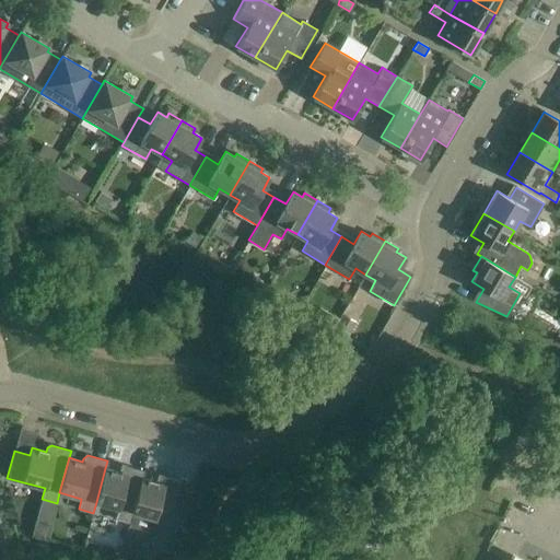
[(129,523),(132,512),(142,478),(144,470),(125,465),(120,468),(119,471),(105,468),(96,502),(118,509),(115,520),(129,523)]
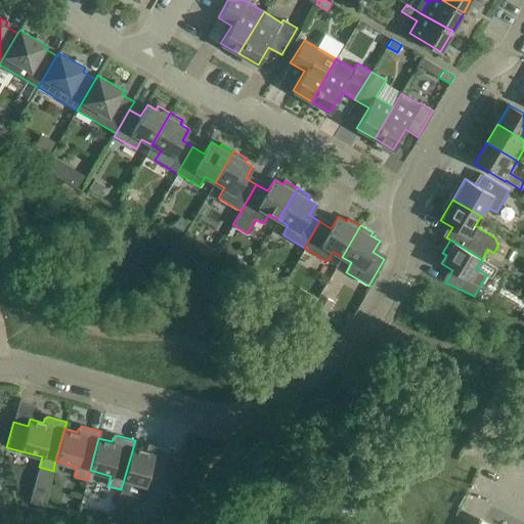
[(145,450),(133,447),(124,479),(145,485),(142,495),(156,499),(169,450),(150,445),(146,447),(145,450)]
